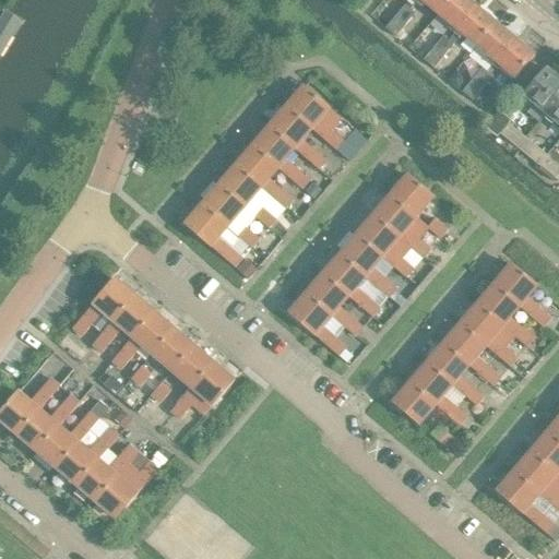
[(419,0),(438,15),(450,0),(419,0)]
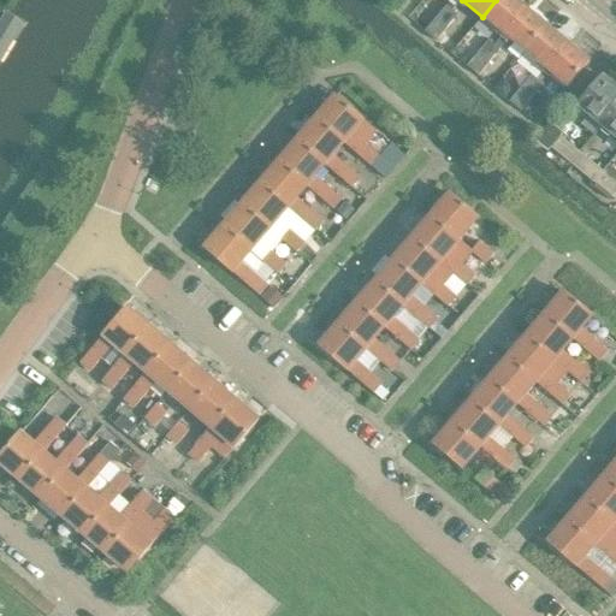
[(504,34),(526,7),(516,0),(496,0),(483,17),(504,34)]
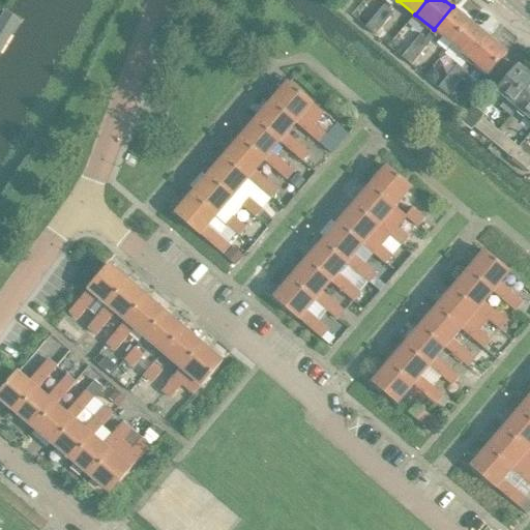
[(385,5),(376,17),(380,20),(385,24),(394,13),(389,9),(385,5)]
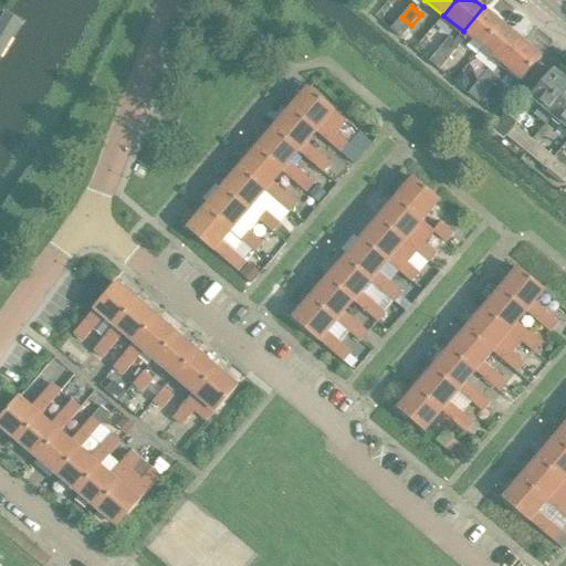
[(482,48),(502,23),(483,7),(463,31),(482,48)]
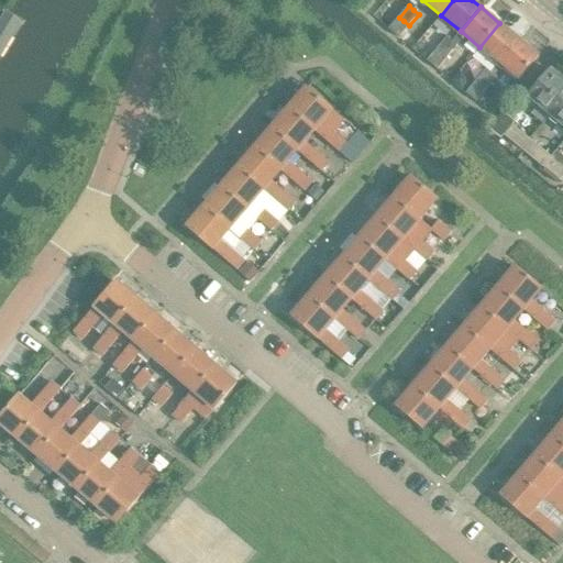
[(0,72),(29,26),(9,14),(0,28),(0,72)]
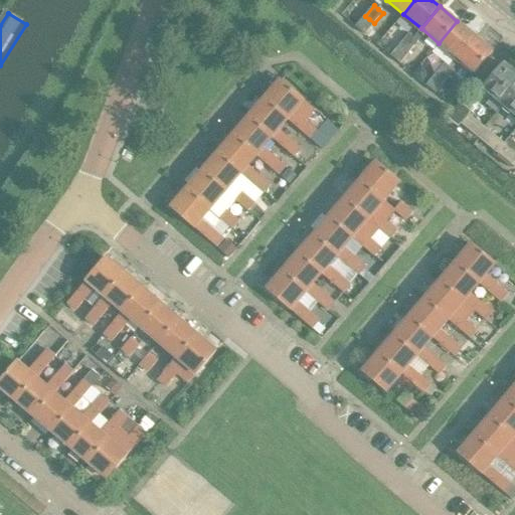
[(365,16),(356,27),(360,30),(365,34),(374,23),(369,19),(365,16)]
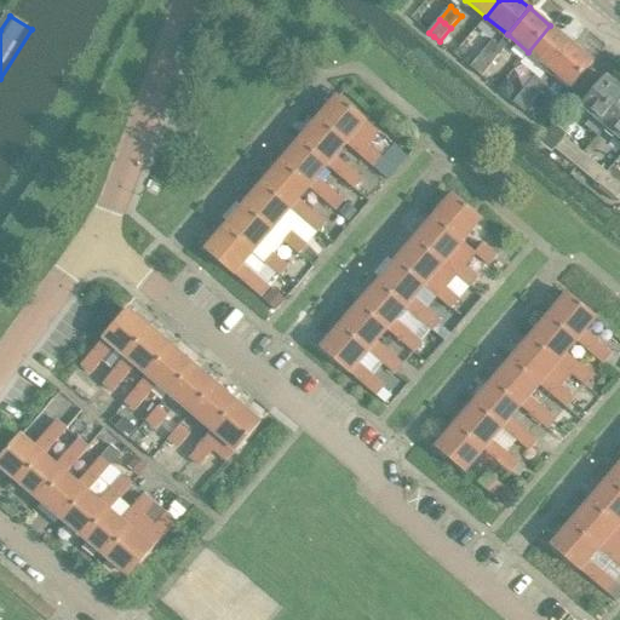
[(550,69),(572,42),(550,26),(528,52),(550,69)]
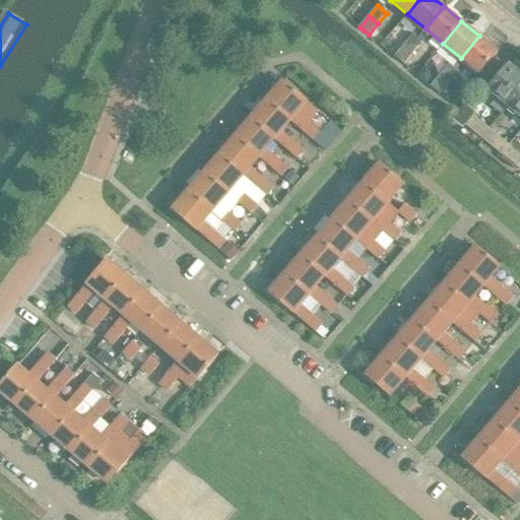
[(413,35),(404,46),(408,49),(413,53),(423,43),(417,38),(413,35)]
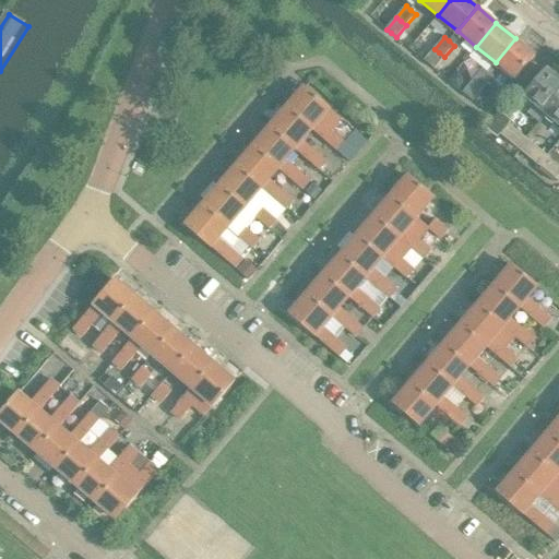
[(515,38),(496,62),(514,79),(535,55),(515,38)]
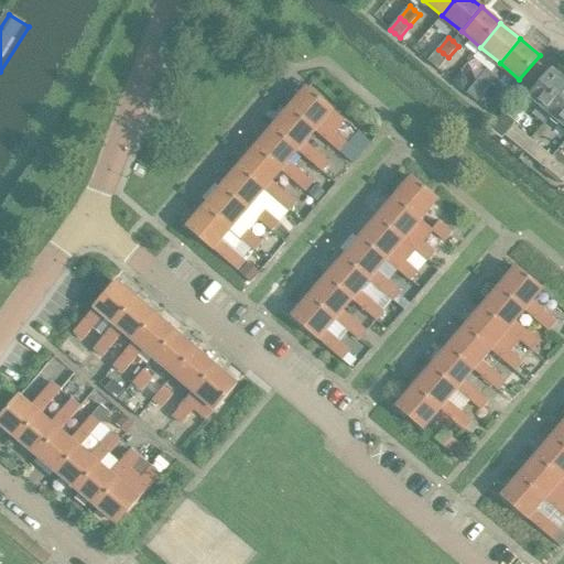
[(438,50),(429,61),(433,65),(438,69),(448,57),(443,53),(438,50)]
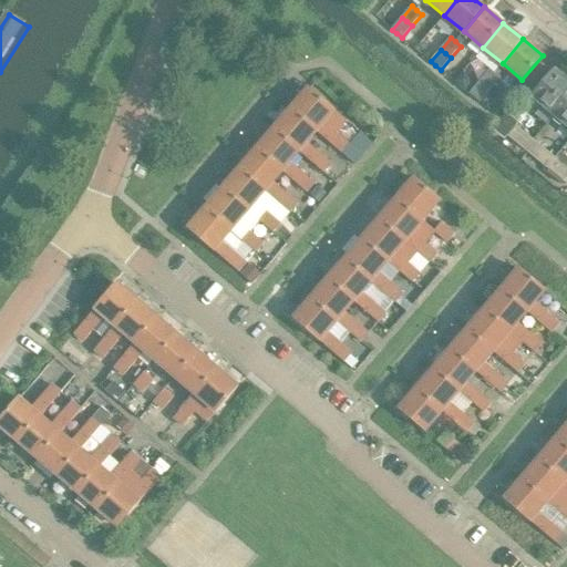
[(490,70),(480,82),(484,85),(490,90),(500,79),(494,73),(490,70)]
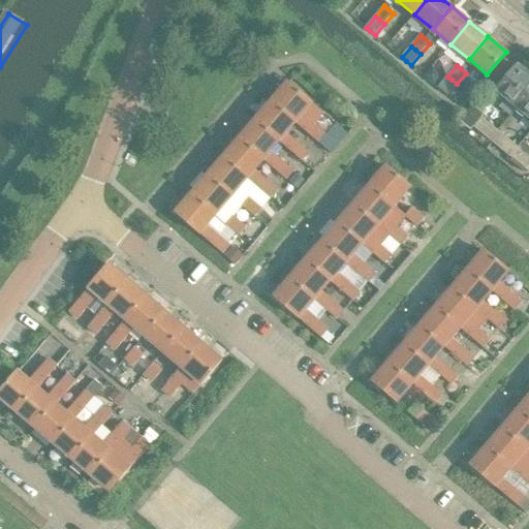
[(496,91),(516,107),(528,91),(528,74),(518,65),(496,91)]
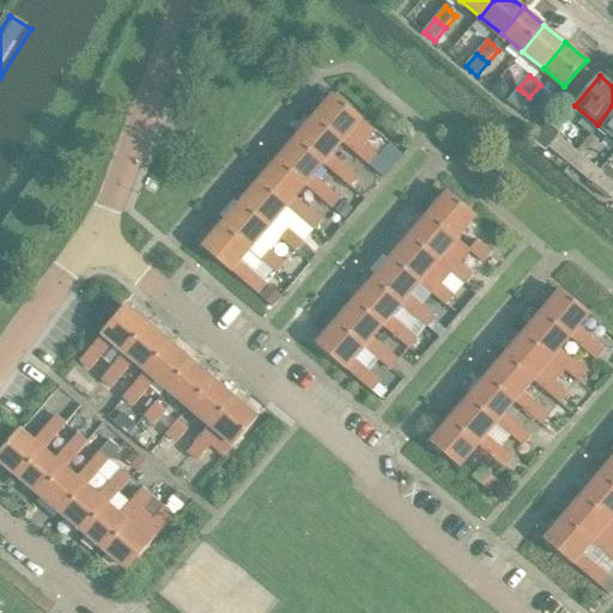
[(519,89),(508,102),(513,105),(519,110),(529,97),(523,92),(519,89)]
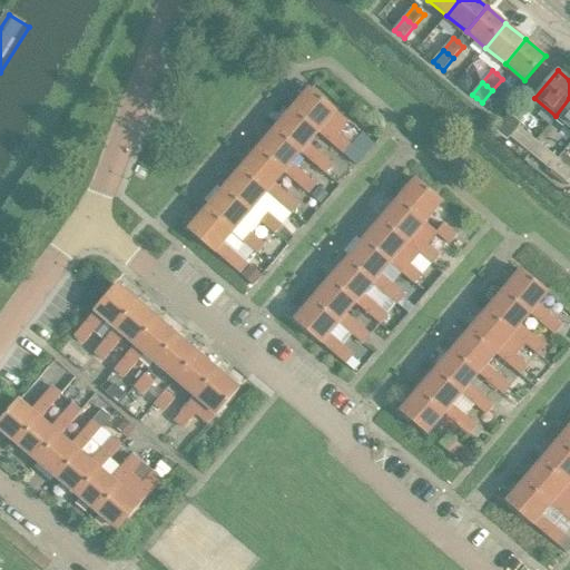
[(350,123),(336,111),(311,90),(293,110),(318,131),(318,133),(343,154),(351,145),(338,135),(350,123)]
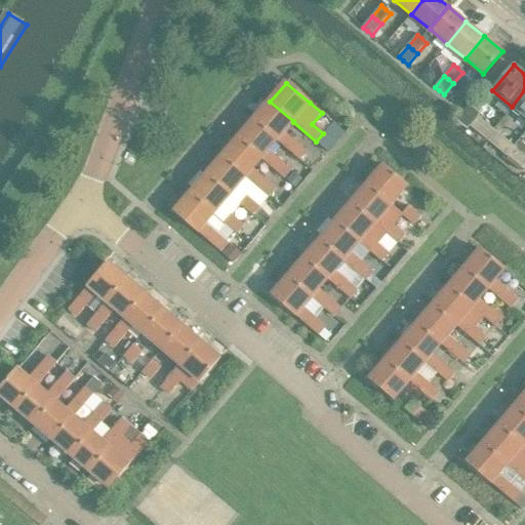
[(524,117),(524,90),(512,107),(524,117)]
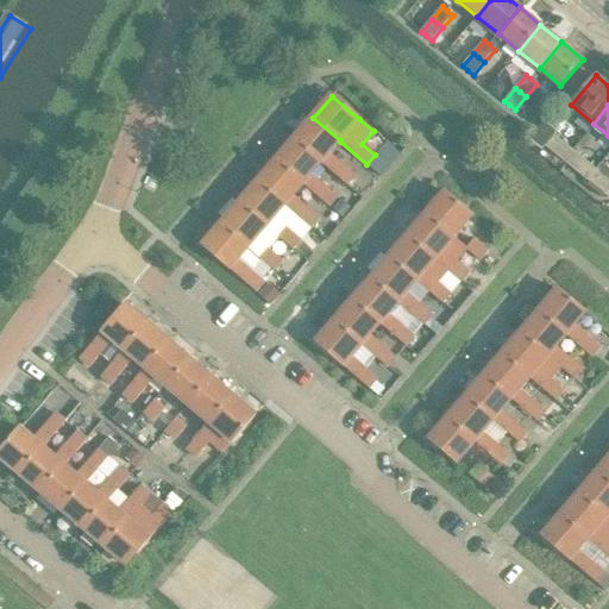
[(340,142),(340,140),(313,118),(295,139),(322,162),(321,163),(347,186),(356,176),(330,154),(340,142)]
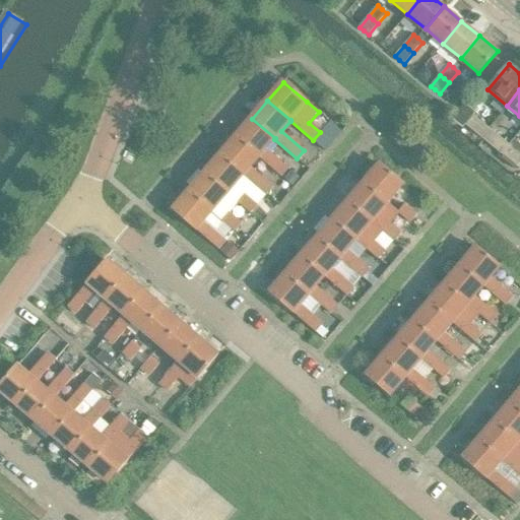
[(484,139),(493,130),(474,115),(466,125),(484,139)]
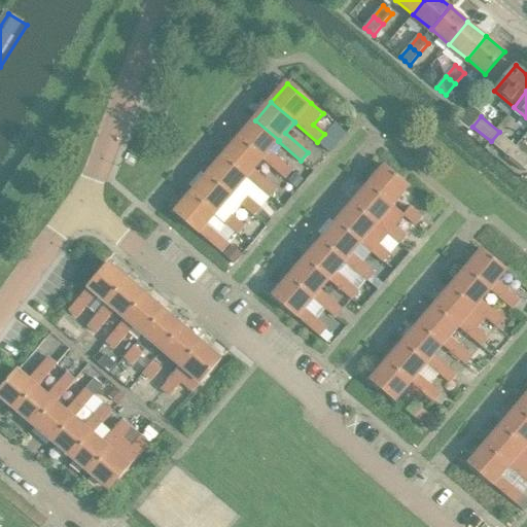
[(270,151),(278,141),(279,140),(255,120),(240,139),(264,159),(262,160),(285,179),(292,171),(270,151)]
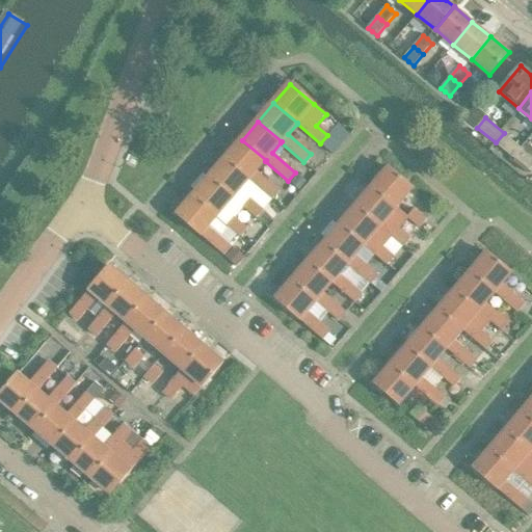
[(510,155),(519,145),(504,133),(496,142),(510,155)]
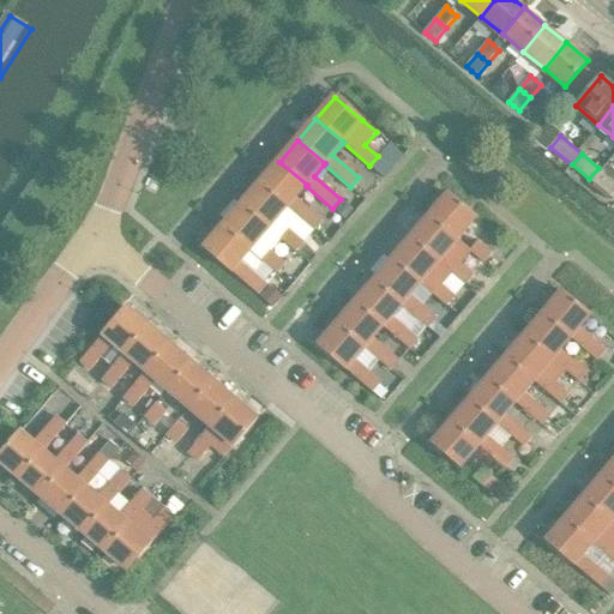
[(296,198),(306,186),(307,185),(280,162),(262,184),(288,206),(288,208),(300,218),(313,230),(321,221),(296,198)]
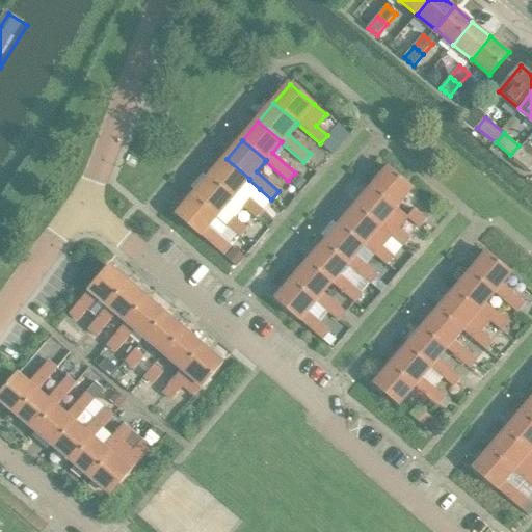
[(531,156),(519,145),(510,155),(529,170),(531,166),(531,156)]
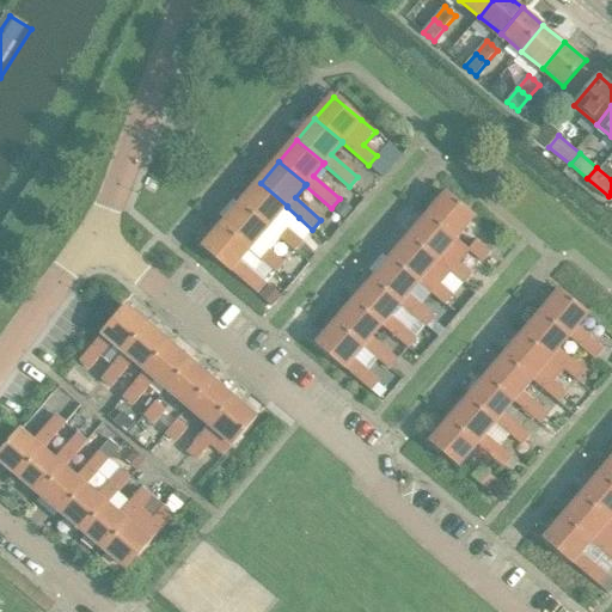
[(261,183),(243,204),(282,238),(289,230),(299,218),(287,207),(287,206),(261,183)]
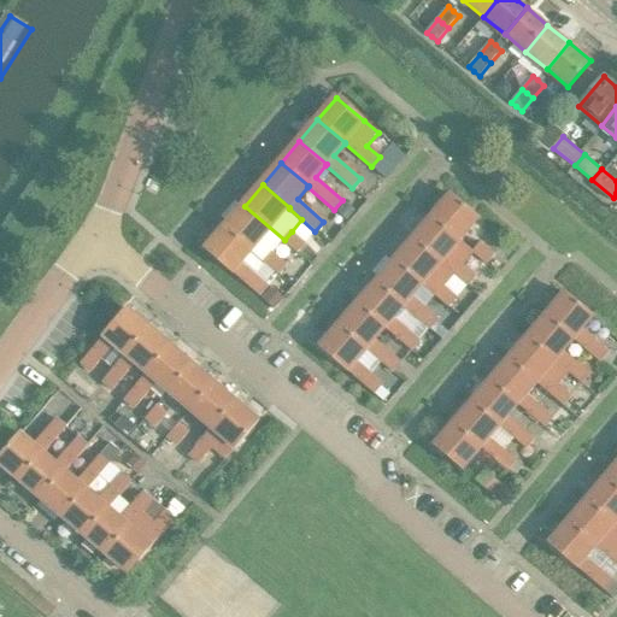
[(459,240),(479,218),(451,195),(433,217),(459,240)]
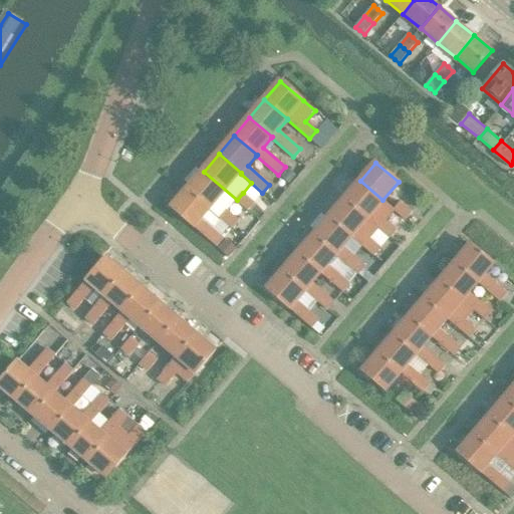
[(285,167),(278,175),(287,182),(294,174),(285,167)]
